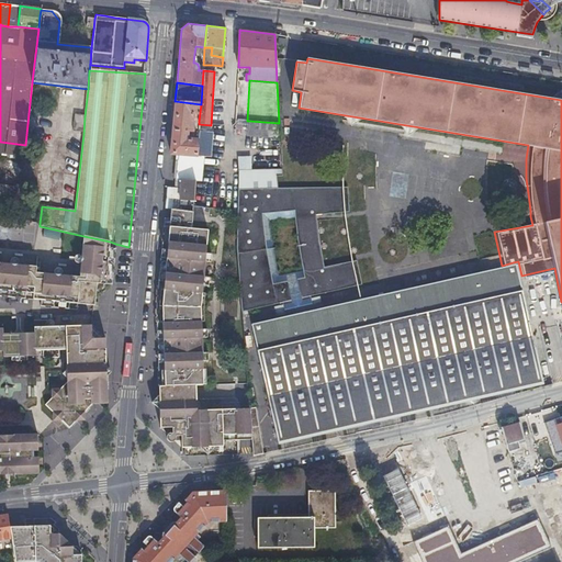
[(193,120),(199,121),(201,104),(175,101),(175,104),(170,155),(177,156),(176,161),(195,164),(198,141),(191,139),(193,120)]
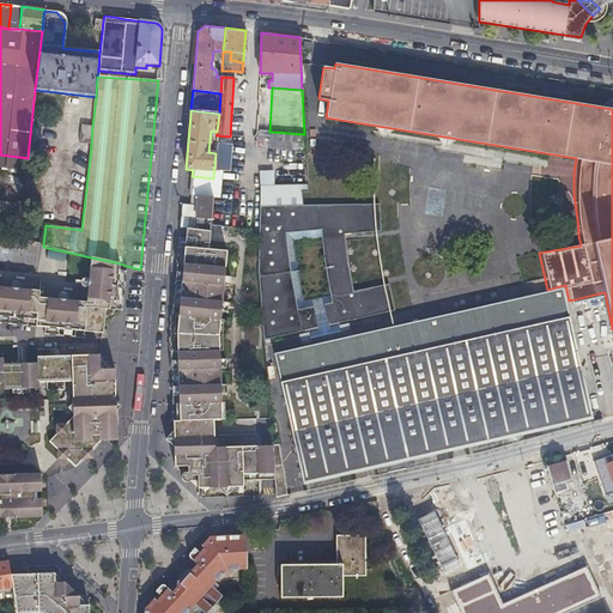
[(92,127),(86,126),(80,126),(79,144),(91,146),(92,127)]
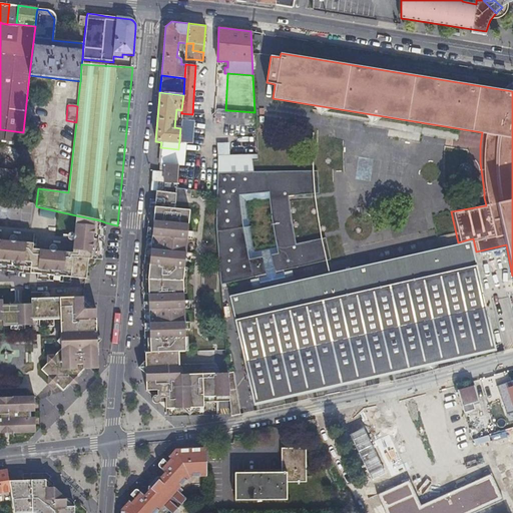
[(254,112),(240,111),(227,110),(226,124),(255,126),(254,112)]
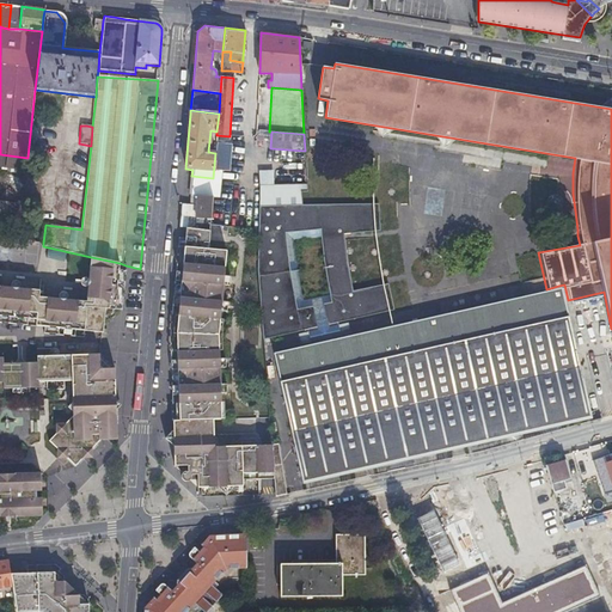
[(215,145),(215,153),(213,178),(191,176),(189,196),(196,196),(212,197),(218,199),(220,170),(228,171),(230,147),(215,145)]
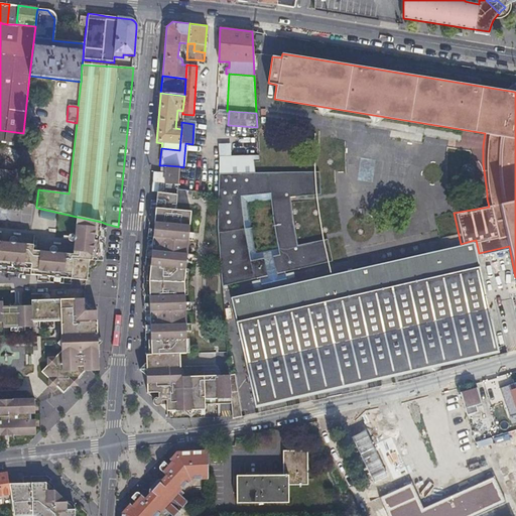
[(254,172),(254,166),(254,160),(216,161),(216,174),(254,172)]
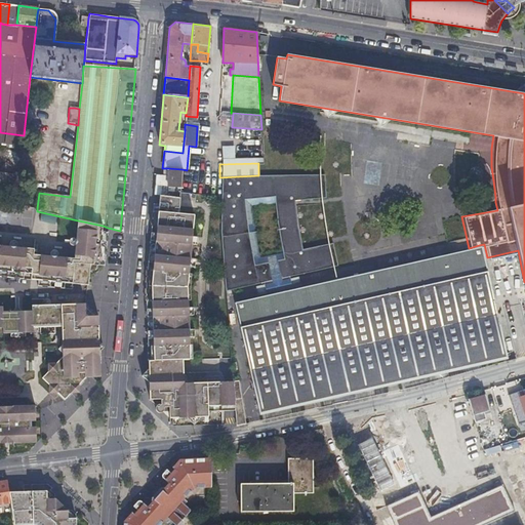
[(179,188),(182,169),(168,168),(167,177),(156,176),(154,196),(159,196),(166,197),(166,187),(179,188)]
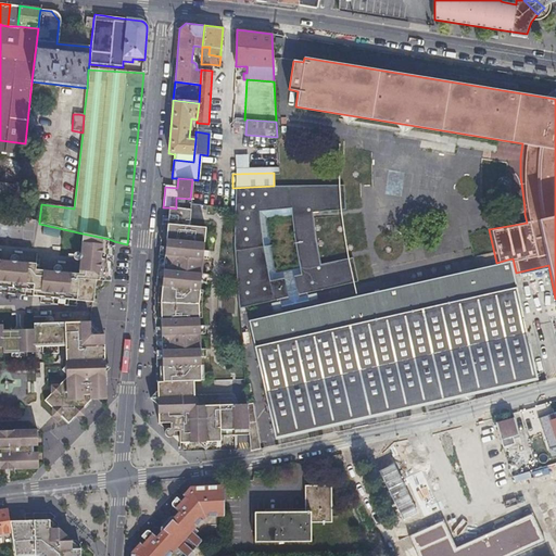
[(275,438),(536,378),(507,260),(496,263),(312,304),(308,290),(359,279),(354,255),(317,263),(310,209),(342,207),(341,182),(274,186),(232,188),(231,258),(236,307),(279,298),(282,312),(248,319),(275,438)]
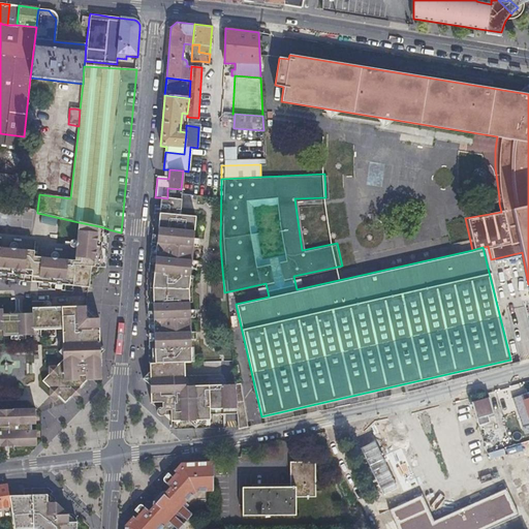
[(18,191),(18,183),(19,176),(8,175),(7,190),(18,191)]
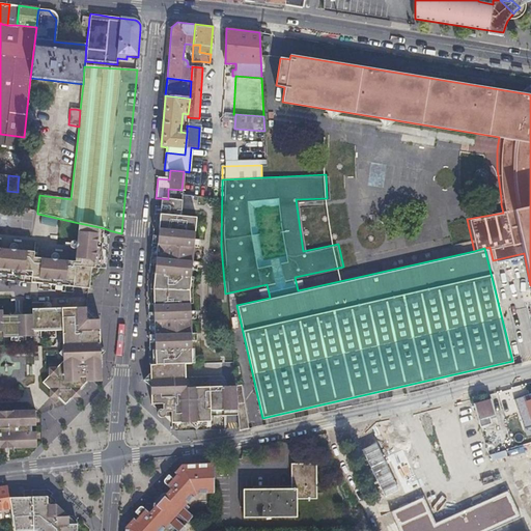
[(148,335),(149,352),(149,372),(143,381),(150,388),(150,406),(160,406),(160,409),(158,410),(157,411),(156,412),(155,414),(155,415),(156,417),(156,418),(158,420),(160,420),(162,420),(163,420),(165,419),(165,418),(166,416),(166,415),(171,415),(172,423),(208,423),(208,418),(208,413),(223,413),(222,389),(185,390),(184,366),(190,366),(190,344),(190,337),(190,323),(190,315),(190,292),(191,271),(192,263),(193,249),(194,241),(196,218),(179,217),(180,205),(161,203),(160,208),(160,213),(155,212),(151,245),(157,245),(162,253),(155,259),(150,258),(146,296),(147,322),(154,320),(160,329),(155,335),(148,335)]
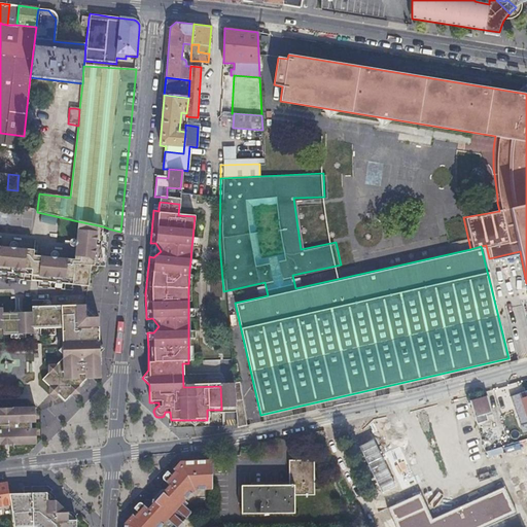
[(33,212),(13,211),(13,225),(32,226),(33,212)]
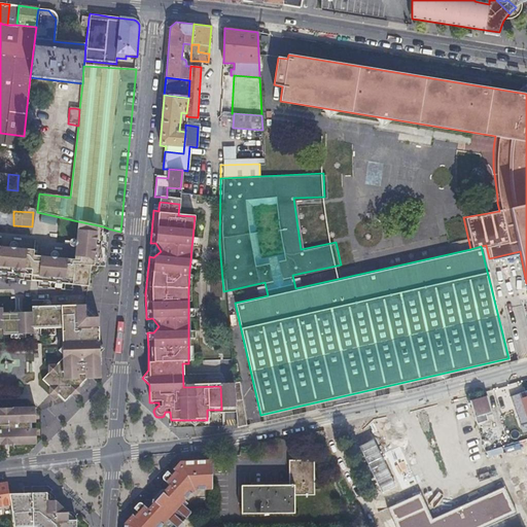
[(62,279),(90,282),(91,275),(98,275),(99,269),(103,226),(78,221),(74,260),(41,257),(39,277),(62,279)]
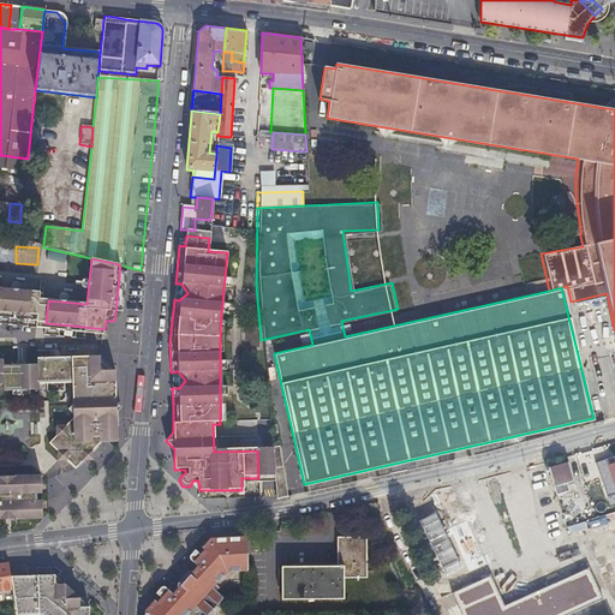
[(120,264),(115,314),(121,314),(126,267),(120,264)]
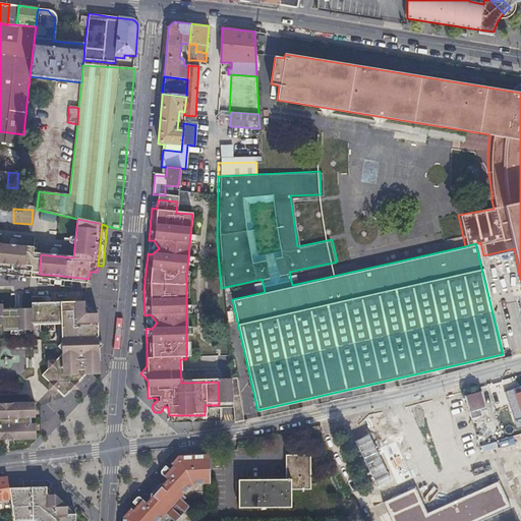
[(0,270),(10,272),(22,273),(32,273),(33,253),(34,248),(0,244),(0,270)]
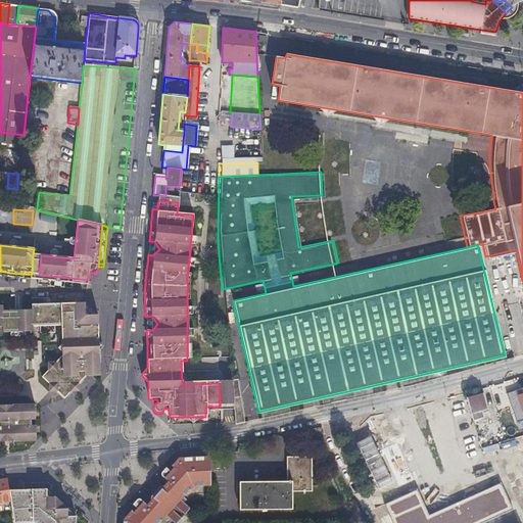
[(39,275),(41,255),(33,254),(32,274),(31,281),(38,281),(39,275)]
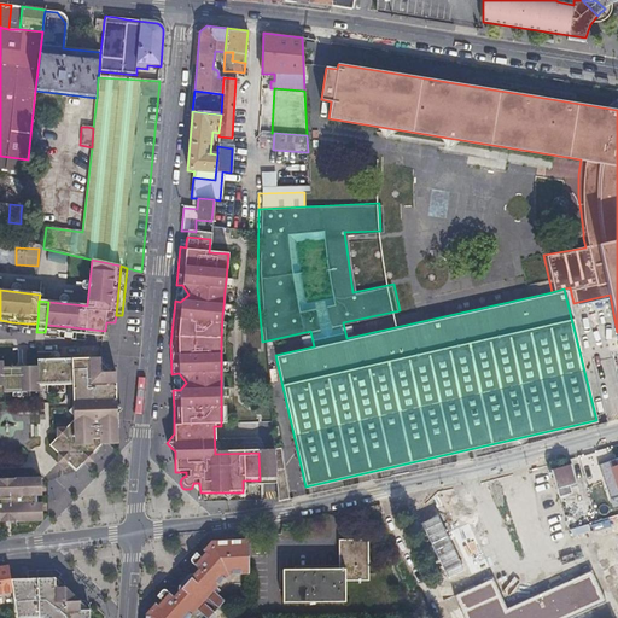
[(108,327),(115,322),(106,322),(105,333),(108,334),(108,327)]
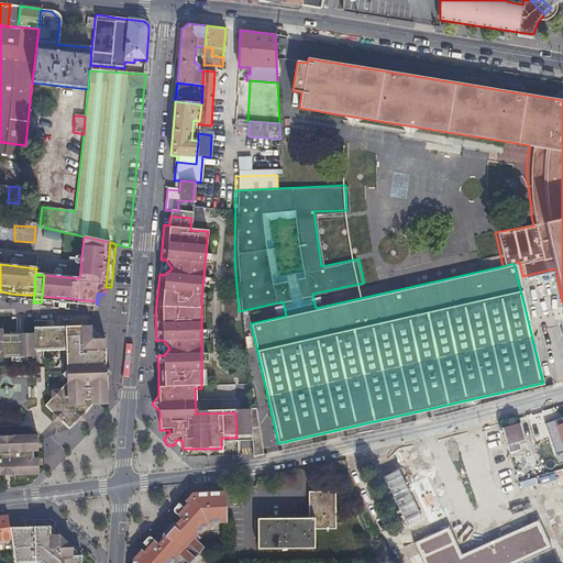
[(66,305),(66,298),(42,296),(41,302),(66,305)]
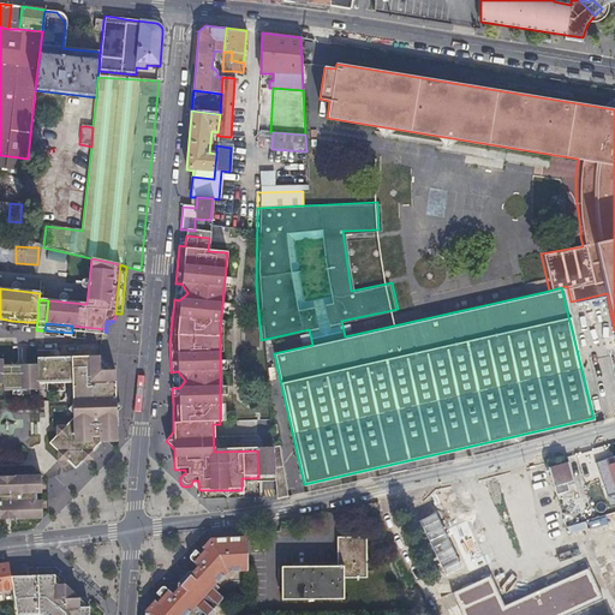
[(105,329),(72,326),(72,333),(76,333),(85,334),(106,336),(107,333),(105,332),(105,329)]
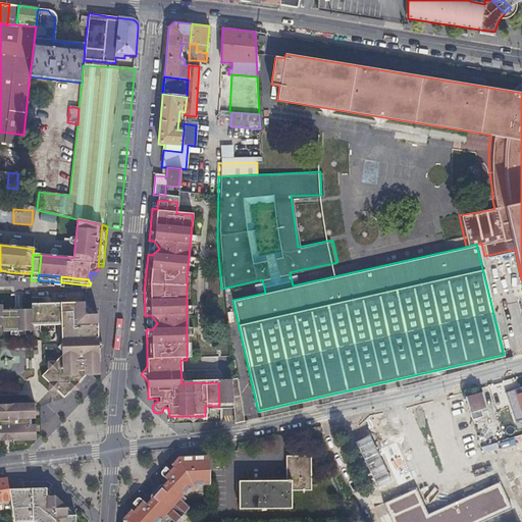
[(72,289),(72,283),(64,282),(61,282),(38,280),(38,286),(72,289)]
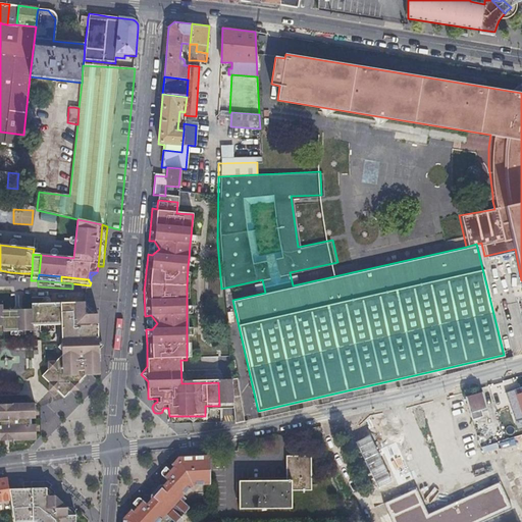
[(0,329),(3,329),(3,334),(10,334),(17,334),(24,334),(32,333),(32,329),(32,312),(3,313),(2,304),(0,304),(0,329)]
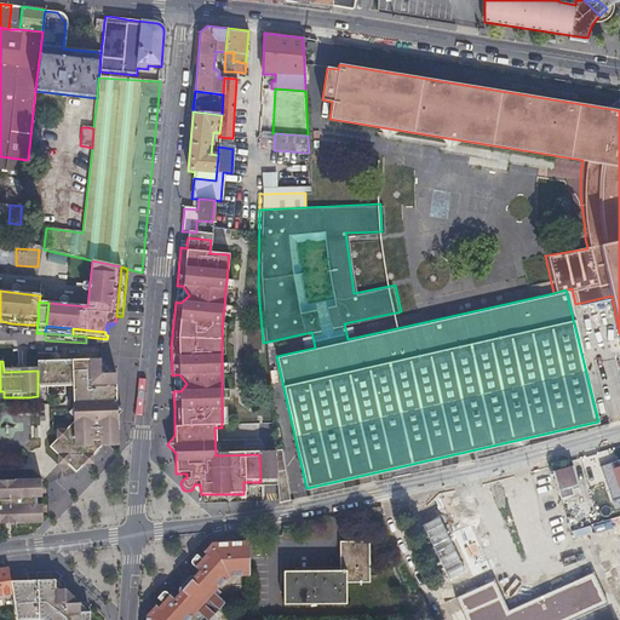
[(87,464),(89,464),(93,465),(93,454),(98,449),(119,448),(116,377),(101,362),(74,362),(36,365),(38,371),(38,391),(47,391),(49,400),(65,400),(65,390),(73,390),(74,434),(58,434),(62,437),(50,451),(76,476),(87,464)]
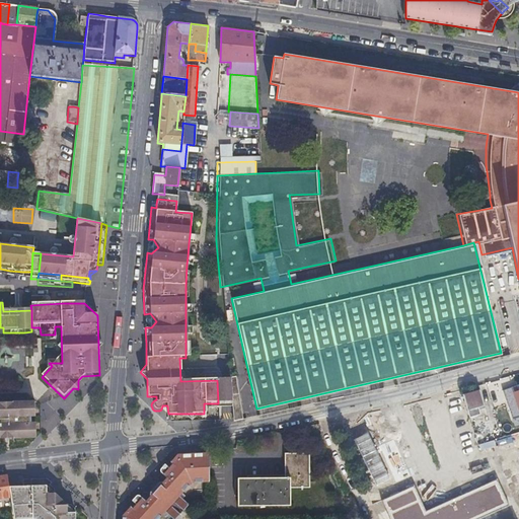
[(34,338),(14,338),(14,347),(34,346),(34,338)]
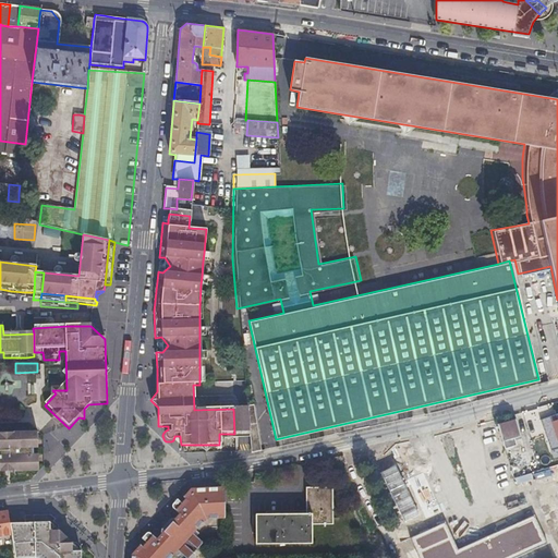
[(233,409),(234,434),(235,439),(250,438),(247,409),(233,409)]
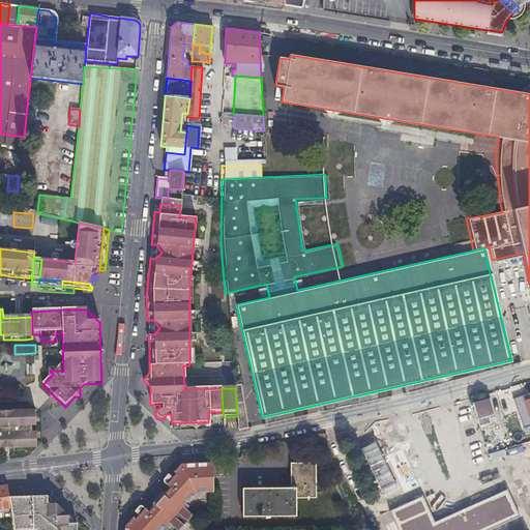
[(484,425),(483,422),(482,418),(494,415),(489,400),(473,405),(480,427),(484,425)]
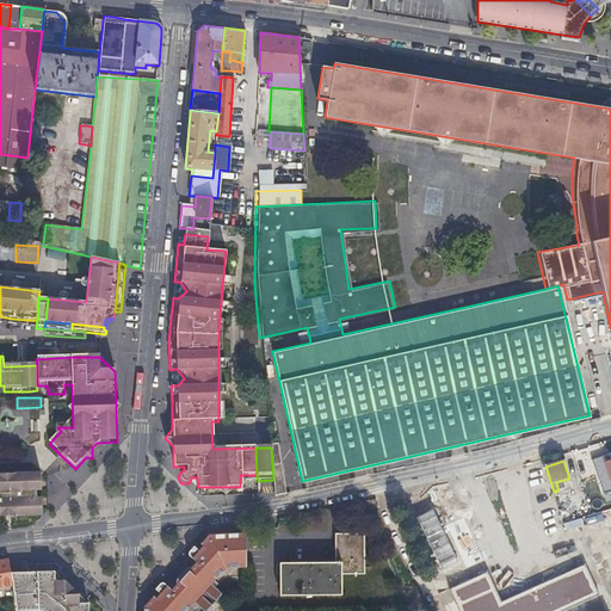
[(0,514),(11,514),(38,513),(38,506),(42,506),(42,493),(37,493),(37,492),(36,489),(42,488),(41,470),(0,471),(0,514)]
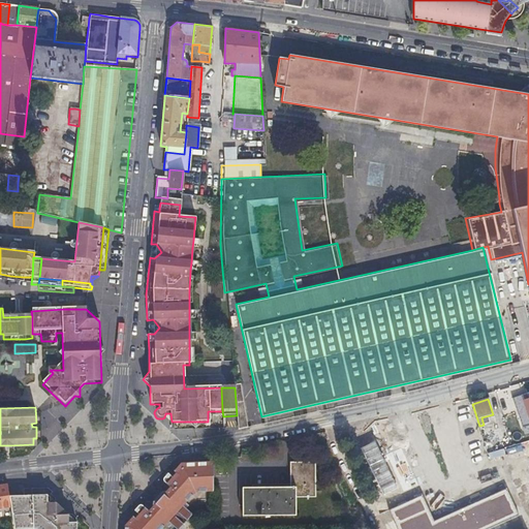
[(506,448),(504,444),(503,440),(490,444),(487,434),(483,436),(488,455),(506,448)]
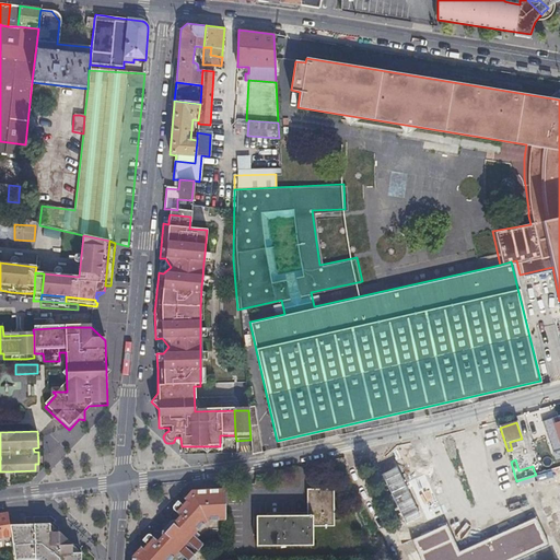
[(183,501),(182,503),(179,504),(175,501),(171,506),(171,512),(167,515),(171,522),(163,529),(155,528),(151,535),(147,534),(142,538),(147,543),(143,547),(140,544),(132,551),(130,559),(178,559),(183,557),(186,559),(202,543),(198,539),(207,528),(214,528),(214,521),(213,488),(187,490),(181,499),(183,501)]
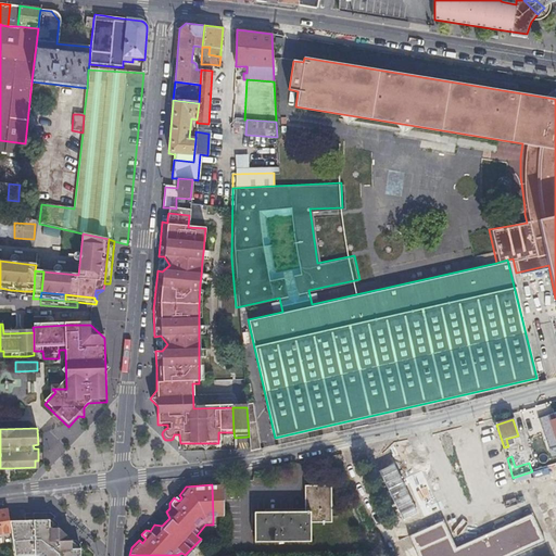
[(212,484),(213,517),(222,516),(220,484),(212,484)]
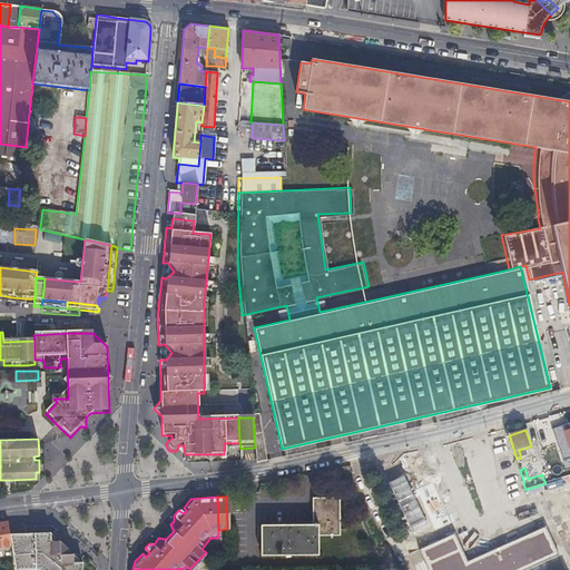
[(346,498),(322,498),(321,528),(273,528),(272,551),(331,553),(331,540),(345,540),(346,498)]
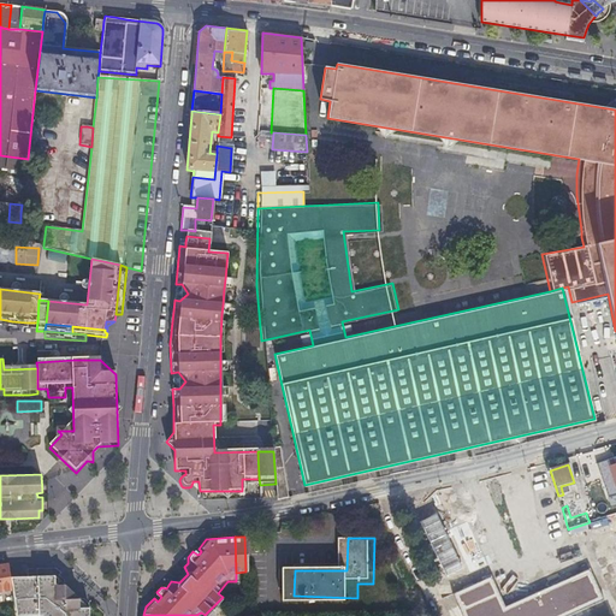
[(0,564),(0,591),(13,590),(11,578),(11,576),(9,564),(0,564)]
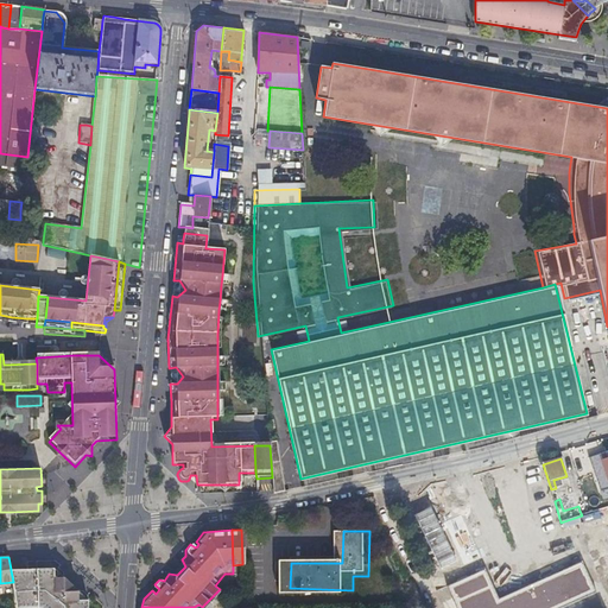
[(448,587),(456,607),(557,607),(596,590),(583,561),(500,599),(486,569),(448,587)]
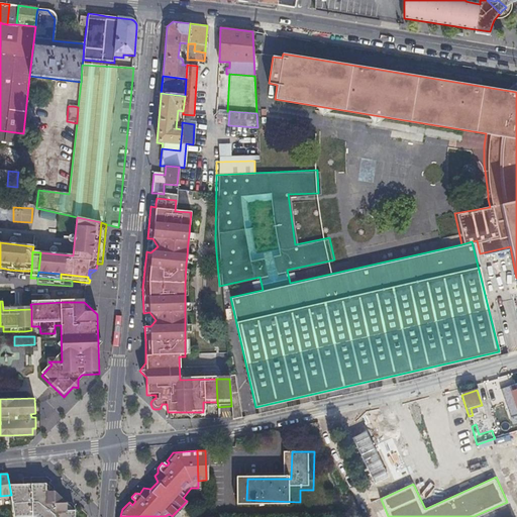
[(75,516),(75,510),(67,510),(67,503),(67,502),(61,502),(55,502),(55,497),(54,490),(53,490),(45,490),(44,484),(44,483),(9,485),(11,495),(14,516),(20,516),(37,516),(41,511),(46,511),(45,516),(75,516)]
